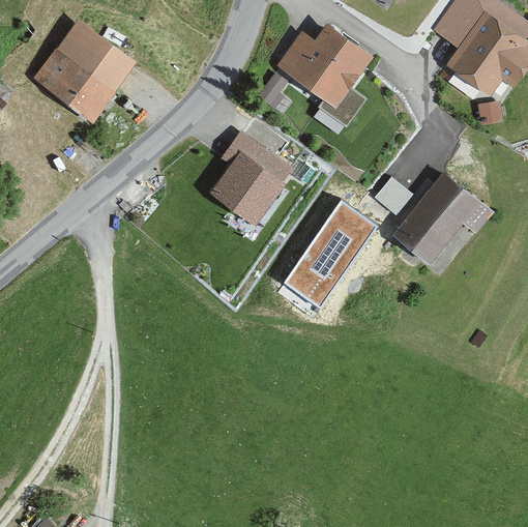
[(493,3),(489,0),(466,0),(451,19),(469,32),(445,63),(491,97),(503,81),(515,89),(527,71),(527,54),(523,51),(527,45),(527,41),(487,11),(493,3)]
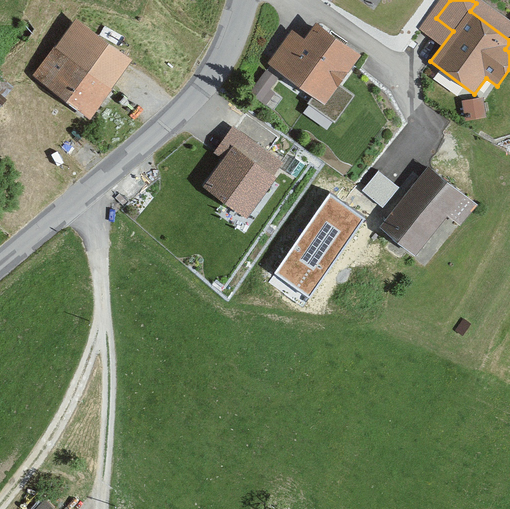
[(88,120),(133,63),(78,20),(33,76),(88,120)]
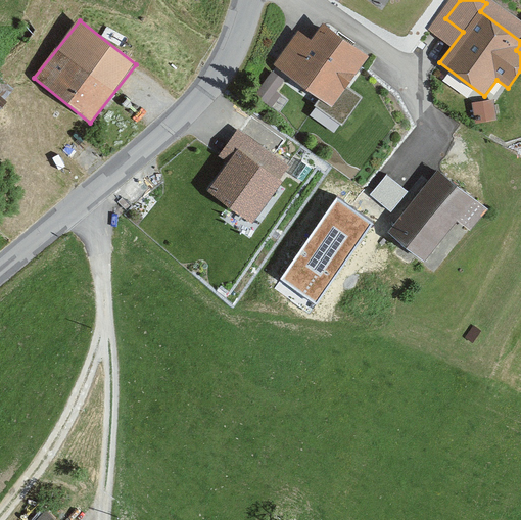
[(312,40),(299,31),(274,66),(331,108),(368,57),(323,25),(312,40)]
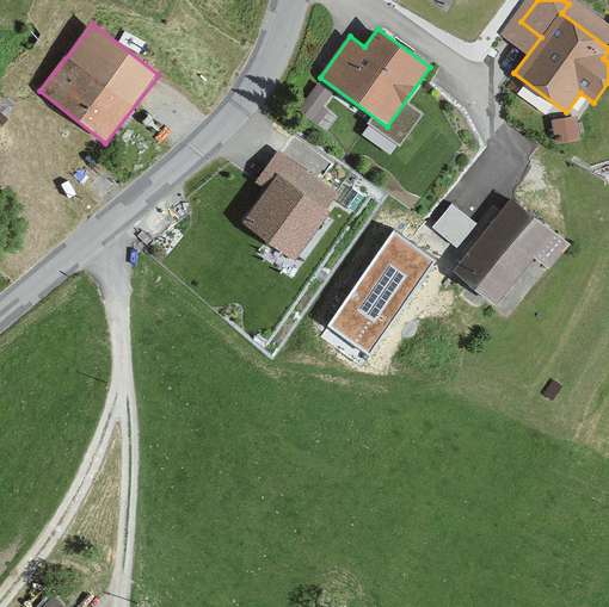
[(331,95),(317,87),(299,115),(313,123),(331,95)]
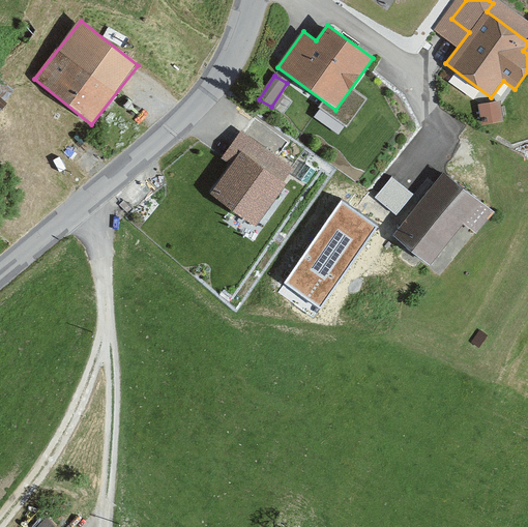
[(499,104),(480,106),(482,124),(501,123),(499,104)]
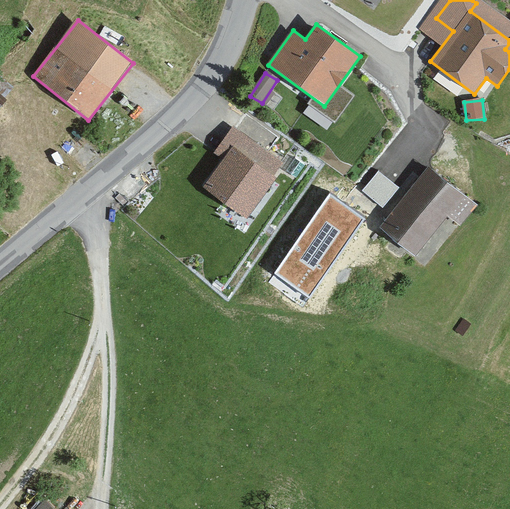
[(284,164),(232,126),(212,153),(223,162),(204,187),(248,220),(278,180),(274,177),(284,164)]
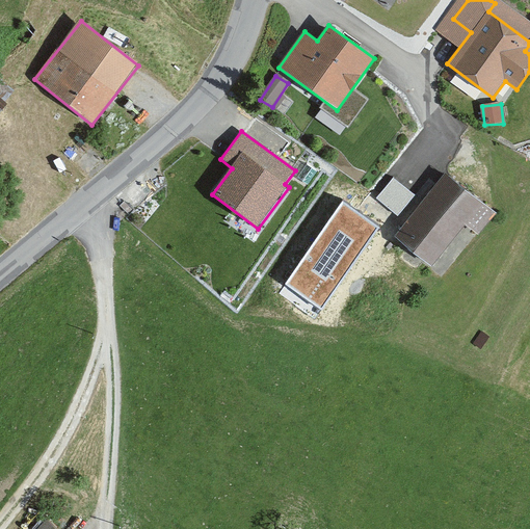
[(497,211),(445,170),(393,237),(431,266),(464,225),(477,235),(497,211)]
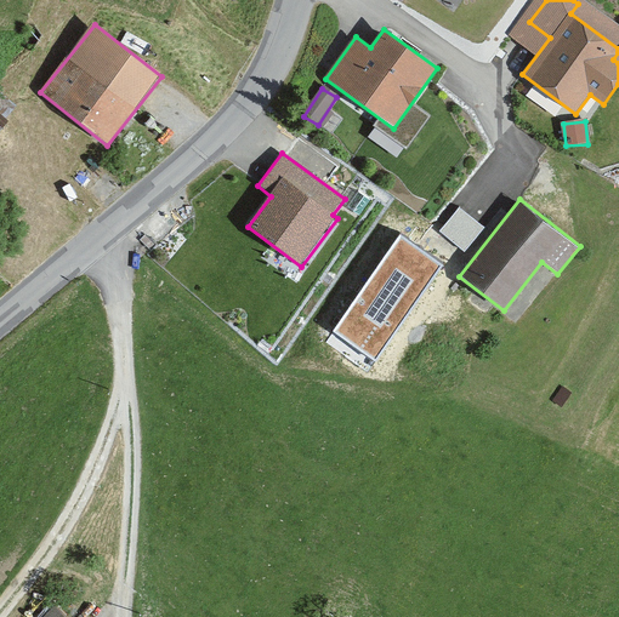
[(464,235),(481,213),(463,200),(446,222),(464,235)]
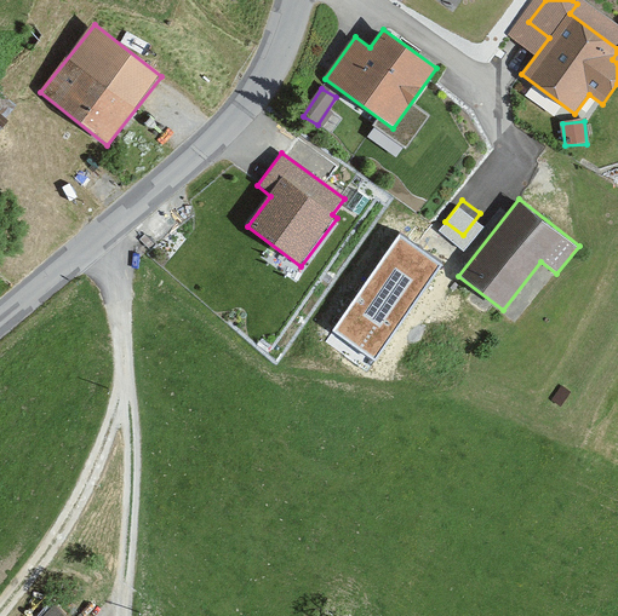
[(406,218),(341,317),(392,350),(456,251),(406,218)]
